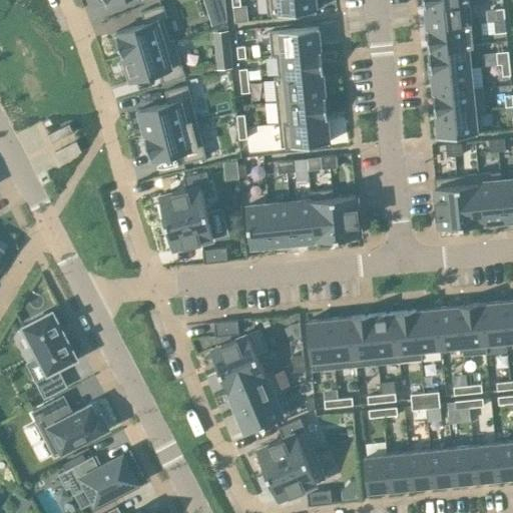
[(315,0),(266,0),(268,14),(317,9),(315,0)]
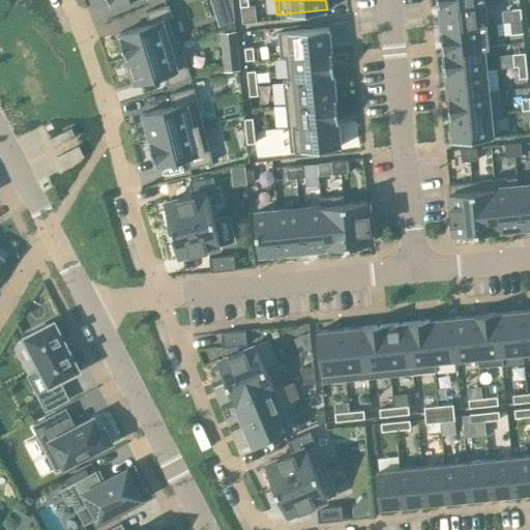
[(484,2),(439,6),(441,28),(487,24),(484,2)]
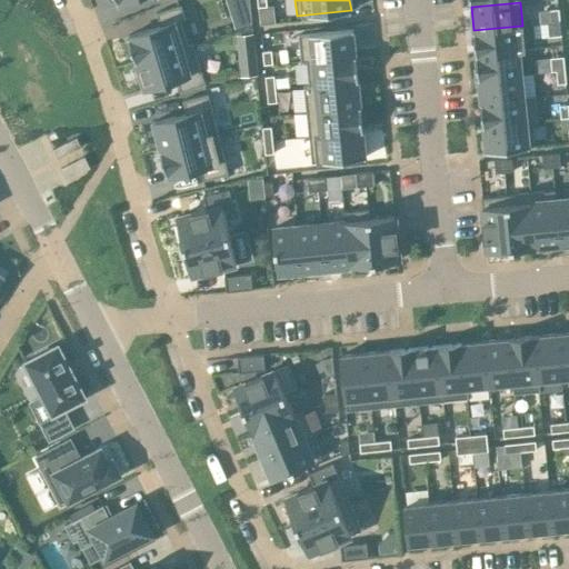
[(185,19),(180,3),(157,12),(160,22),(127,33),(129,39),(123,41),(128,55),(133,53),(136,60),(188,45),(180,20),(185,19)]
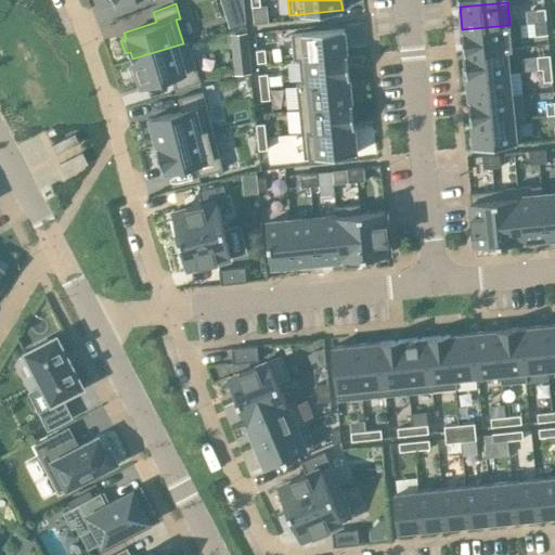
[(545,9),(537,9),(538,22),(546,21),(545,9)]
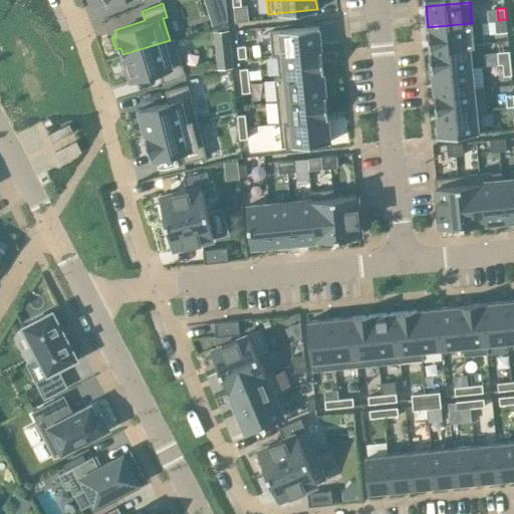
[(506,19),(498,20),(499,32),(507,31),(506,19)]
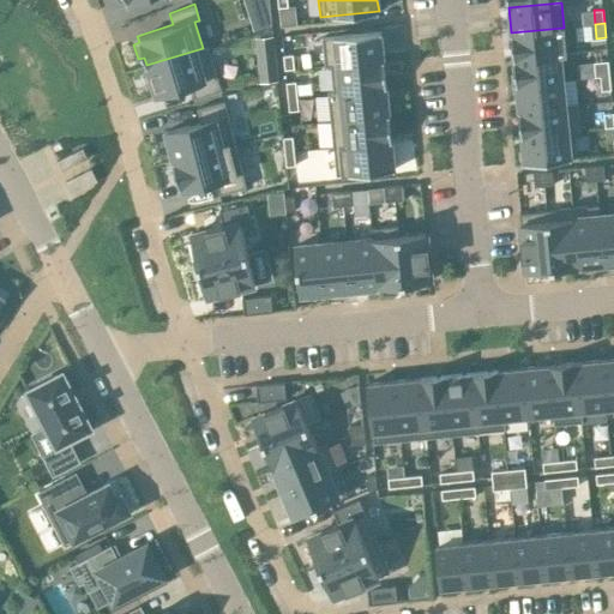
[(564,28),(511,32),(513,59),(561,54),(566,53),(564,28)]
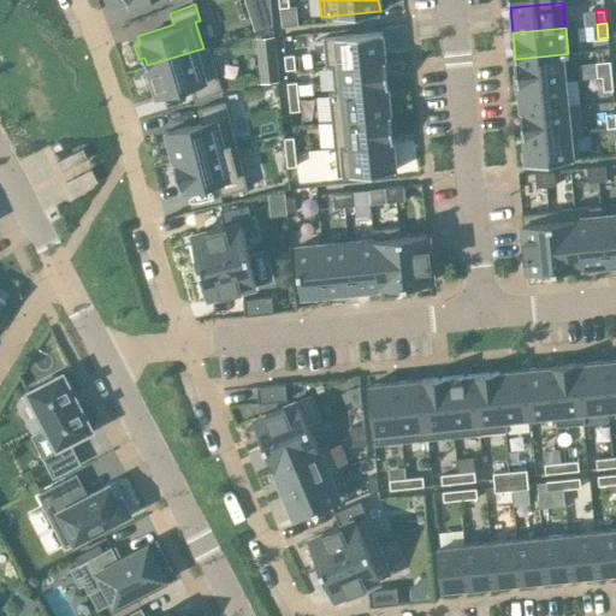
[(381,30),(324,36),(326,65),(385,59),(381,30)]
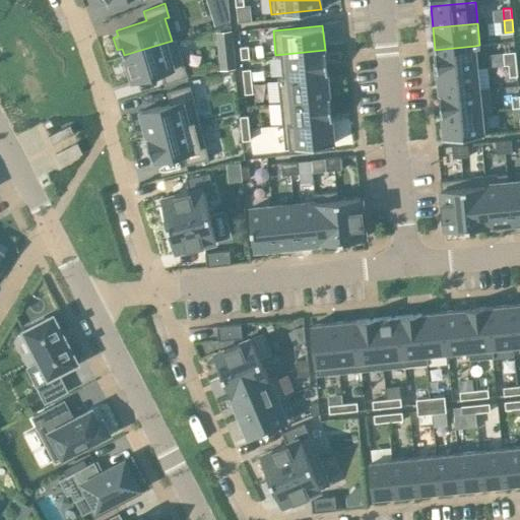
[(187,76),(176,39),(172,41),(124,55),(132,80),(161,71),(165,82),(187,76)]
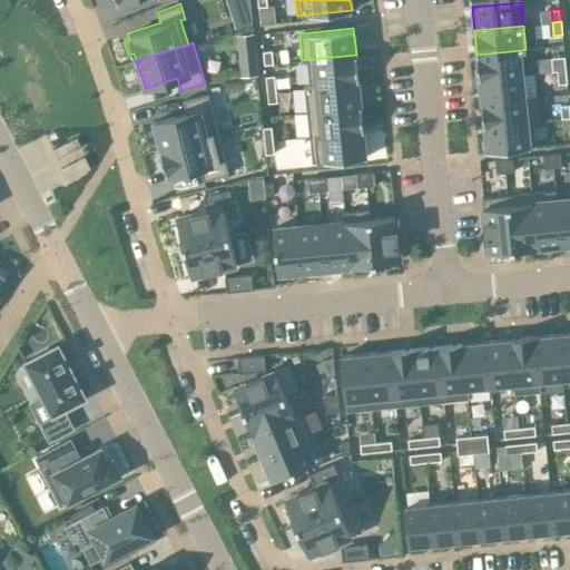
[(272,50),(263,51),(264,65),(273,64),(272,50)]
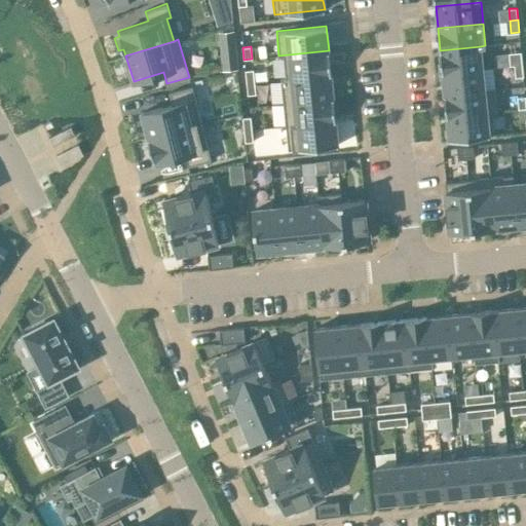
[(481,46),(440,50),(442,72),(483,68),(481,46)]
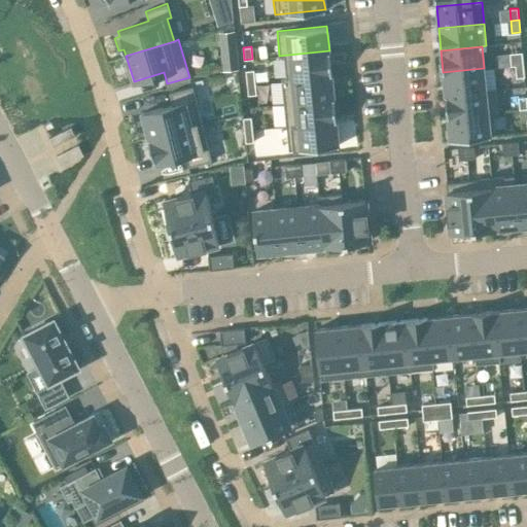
[(237,47),(220,48),(223,70),(239,69),(237,47)]
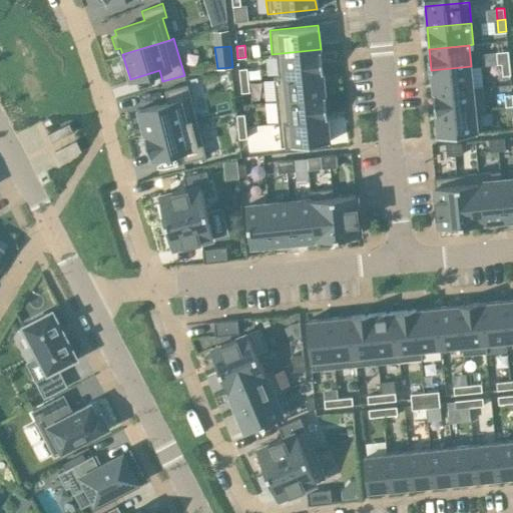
[(321,49),(272,54),(272,55),(277,55),(279,76),(323,72),(321,49)]
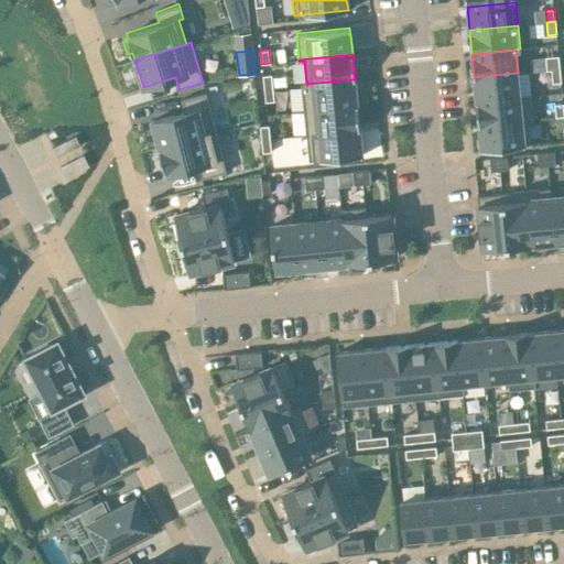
[(559,55),(550,56),(551,69),(560,68),(559,55)]
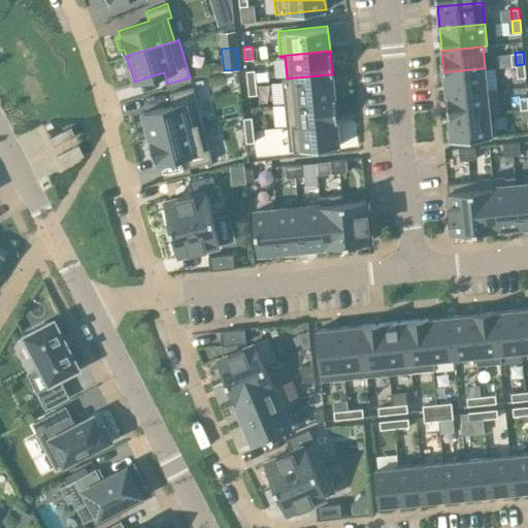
[(524,64),(516,65),(517,77),(525,76),(524,64)]
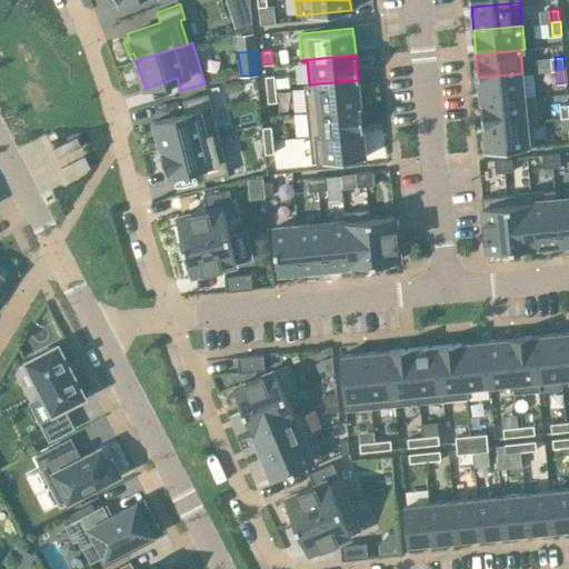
[(522,73),(478,78),(481,102),(525,98),(522,73)]
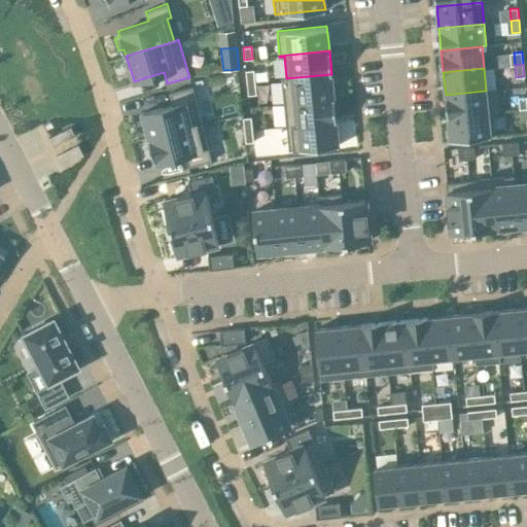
[(254,70),(245,70),(247,82),(255,81),(254,70)]
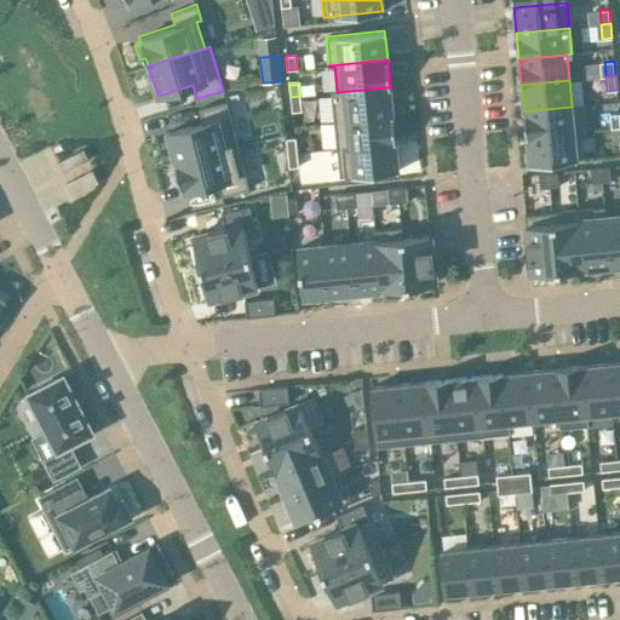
[(337,92),(331,93),(334,120),(392,115),(390,87),(337,92)]
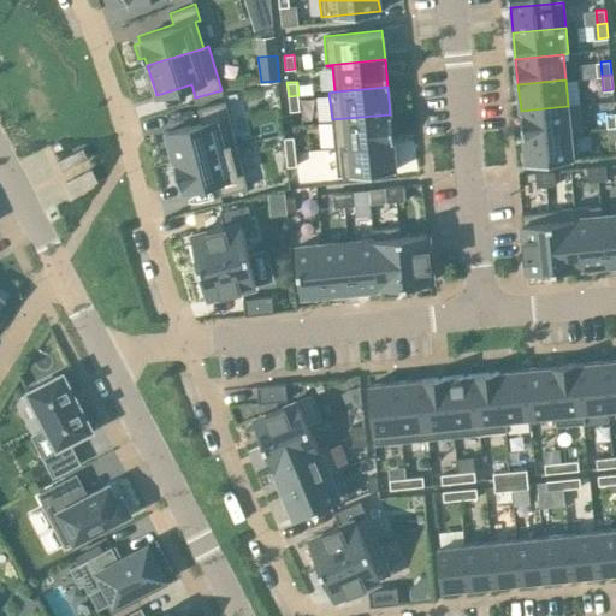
[(298,95),(289,96),(290,111),(300,110),(298,95)]
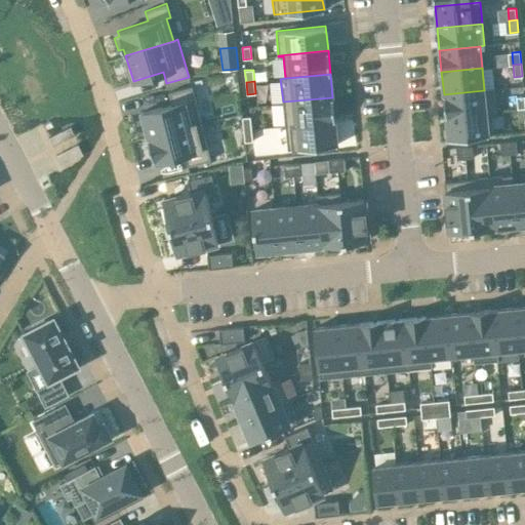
[(201,122),(191,86),(168,92),(171,104),(142,112),(148,136),(201,122)]
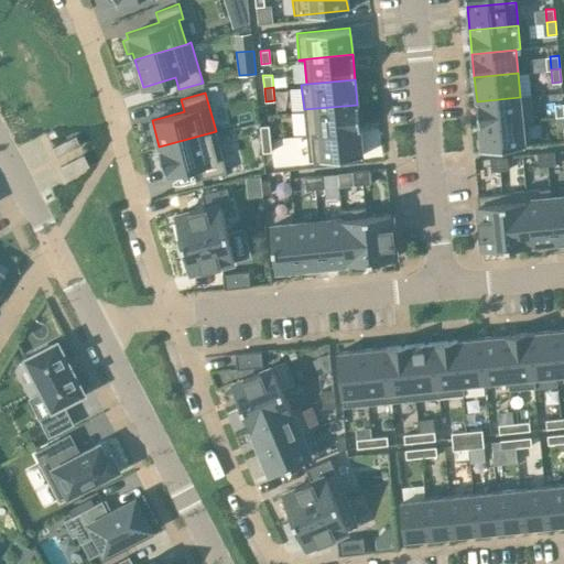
[(520,97),(477,101),(479,125),(533,119),(530,96),(520,97)]
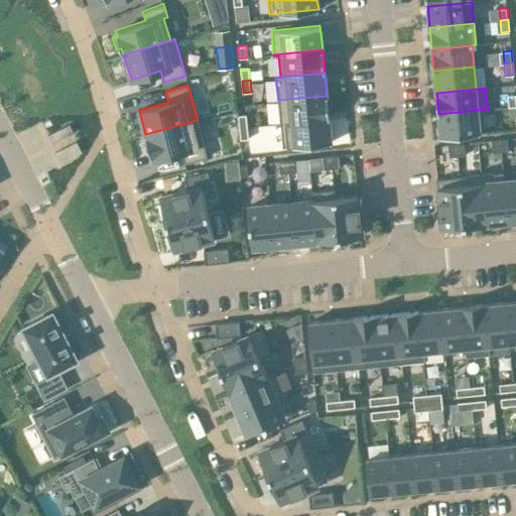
[(506,95),(507,107),(515,106),(514,94),(506,95)]
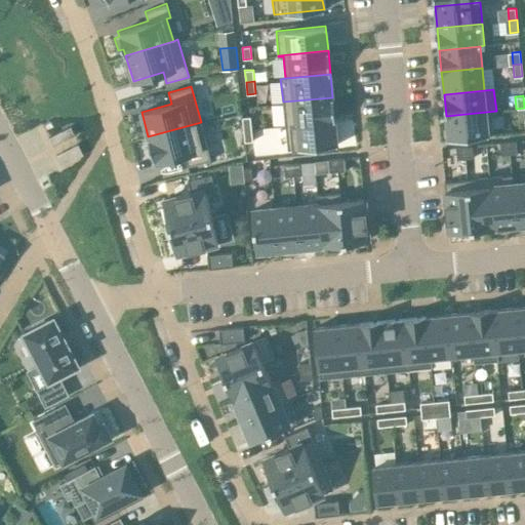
[(332,97),(283,102),(285,125),(335,120),(332,97)]
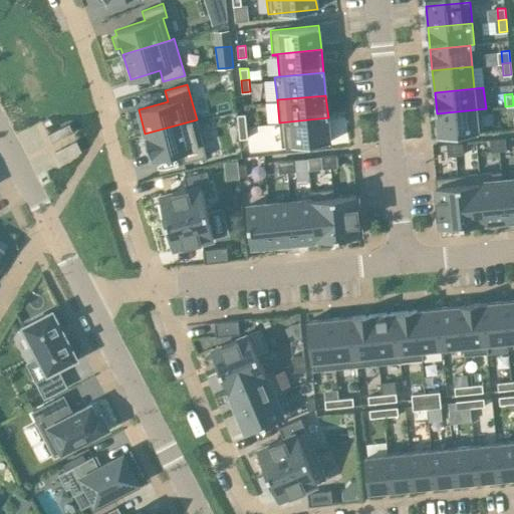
[(486,108),(437,113),(439,137),(483,132),(481,110),(486,109),(486,108)]
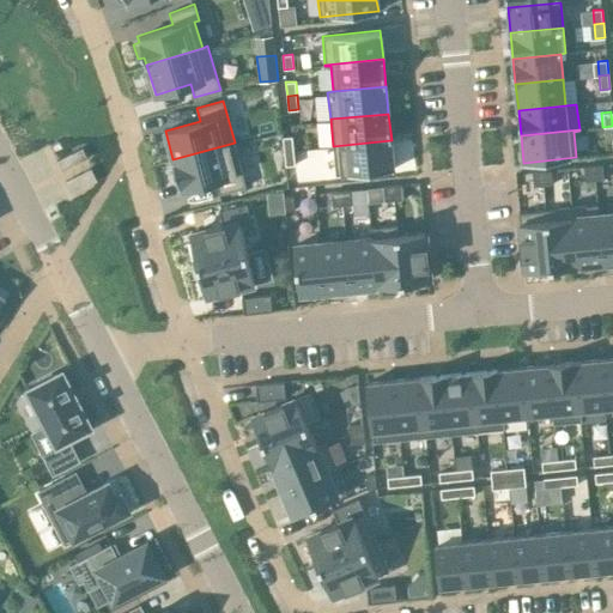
[(292,137),(283,138),(284,152),(293,151),(292,137)]
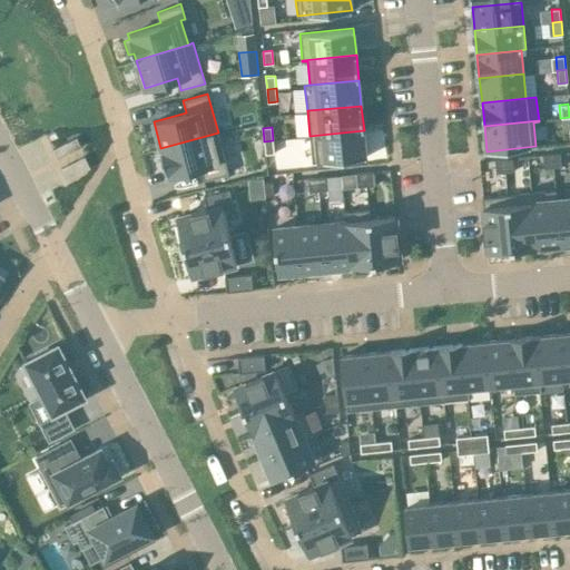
[(364,130),(310,136),(312,163),(366,157),(364,130)]
